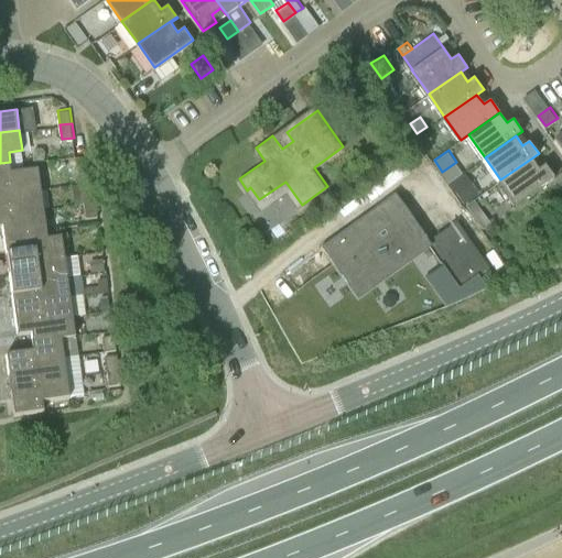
[(500,179),(517,203),(554,176),(546,163),(539,168),(531,159),(500,179)]
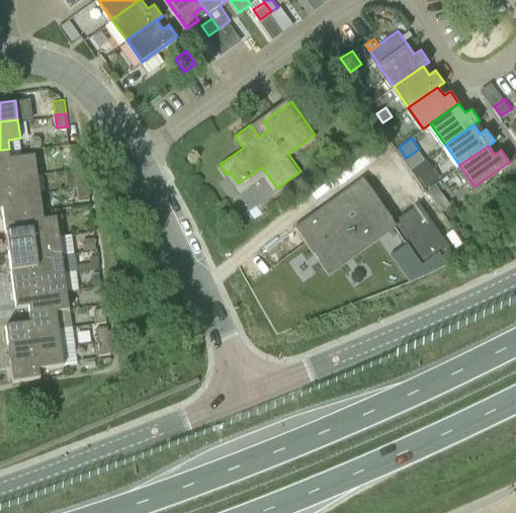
[(0,150),(0,168),(10,167),(12,175),(38,172),(35,153),(11,156),(9,149),(0,150)]
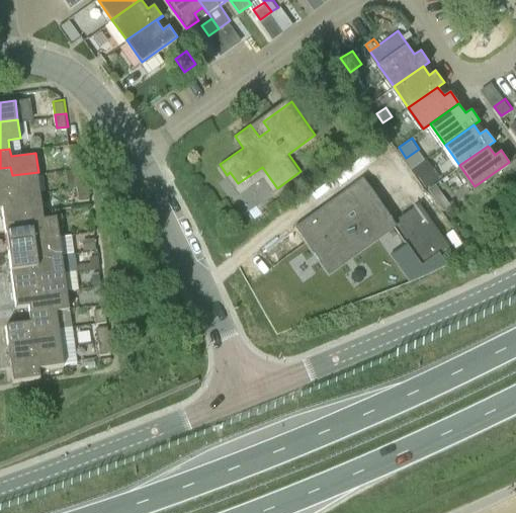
[(75,167),(86,165),(84,152),(74,154),(75,167)]
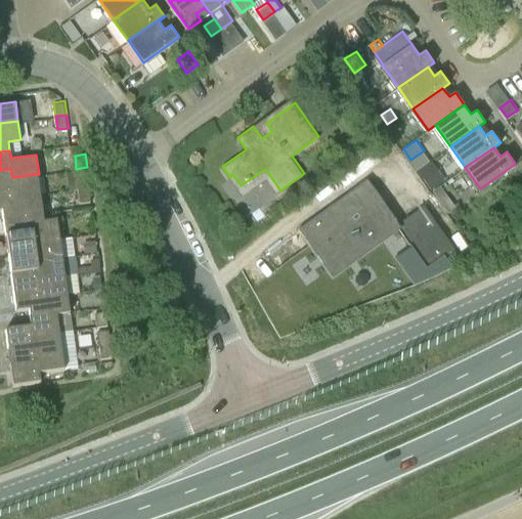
[(445,178),(432,159),(419,168),(432,187),(445,178)]
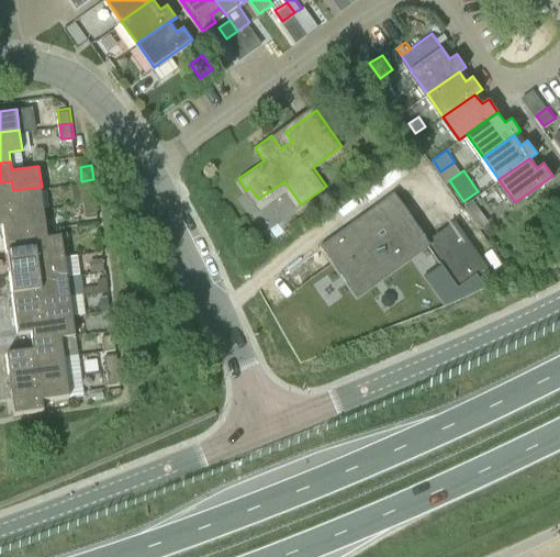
[(97,199),(96,195),(93,179),(81,181),(84,196),(86,196),(86,201),(97,199)]
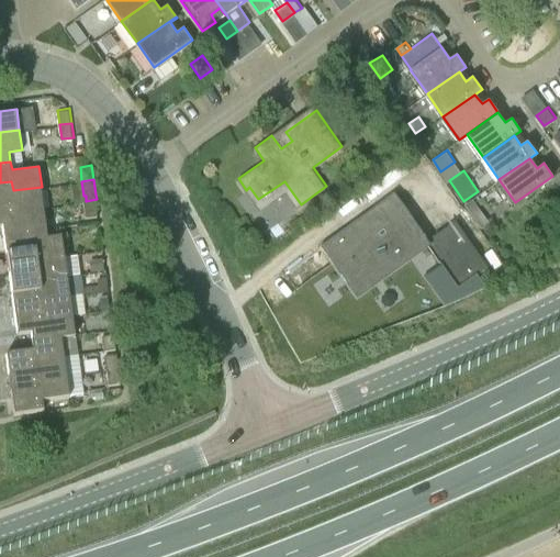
[(15,210),(45,207),(42,187),(13,190),(11,181),(0,182),(0,202),(14,200),(15,210)]
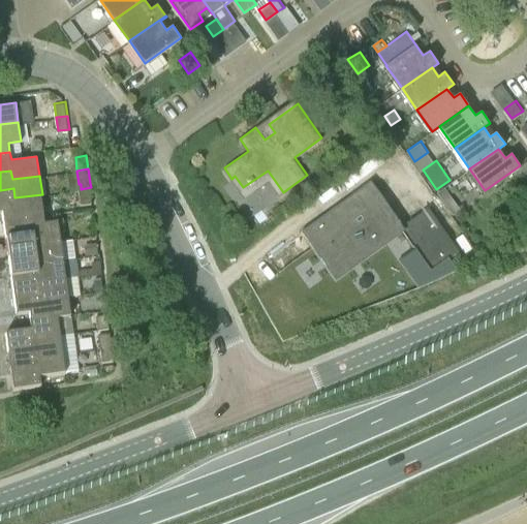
[(343,204),(342,202),(304,228),(305,230),(311,225),(342,268),(376,243),(401,225),(402,225),(402,224),(370,182),(347,198),(348,199),(343,204)]
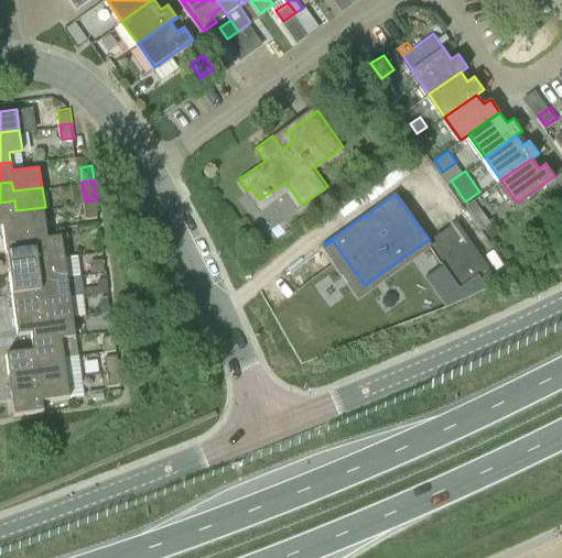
[(488,217),(475,197),(466,203),(481,222),(488,217)]
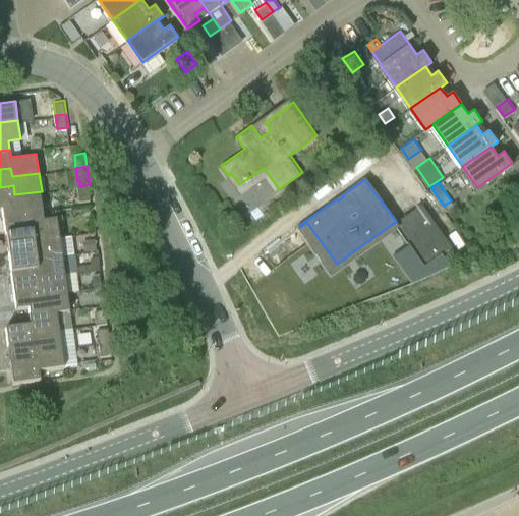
[(90,184),(79,186),(81,198),(91,197),(90,184)]
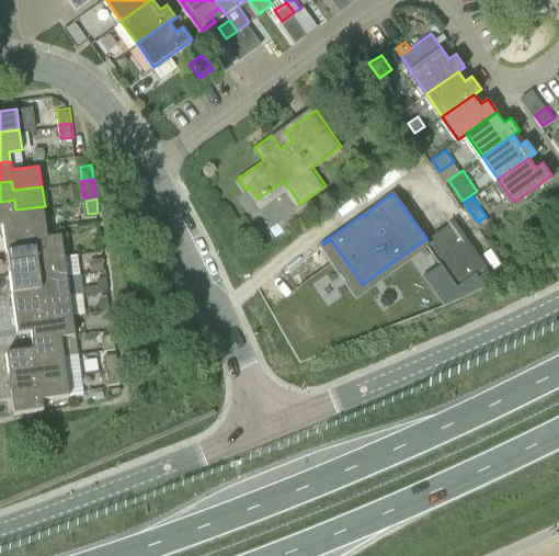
[(47,226),(45,206),(15,210),(14,200),(0,202),(0,223),(3,223),(4,233),(47,226)]
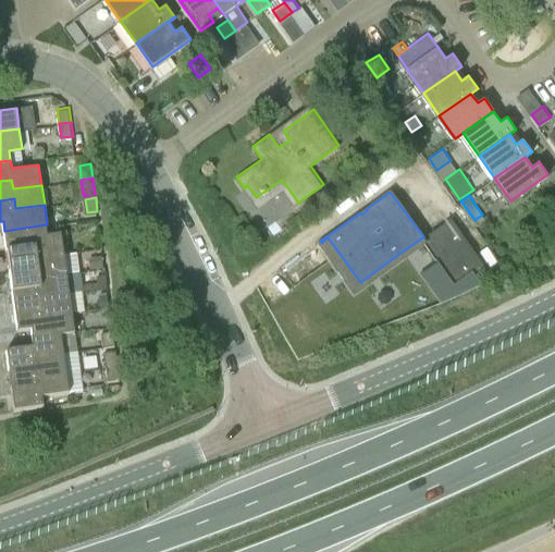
[(423,237),(422,237),(426,242),(454,283),(484,262),(452,216),(423,236),(423,237)]
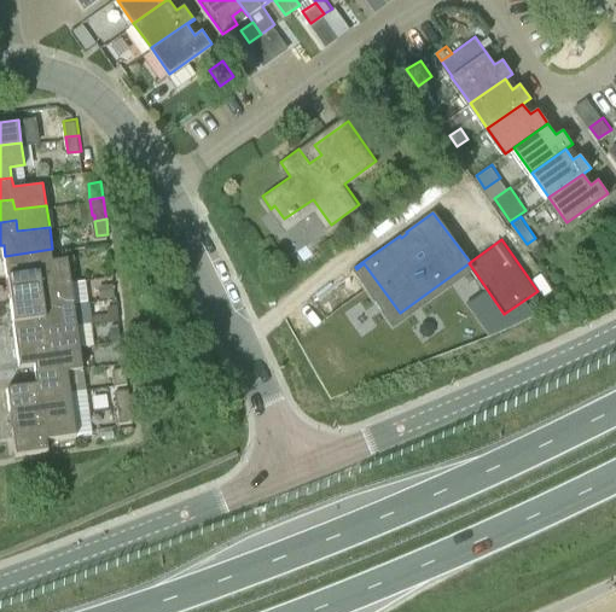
[(40,284),(73,279),(69,257),(53,258),(52,249),(5,256),(7,278),(39,273),(40,284)]
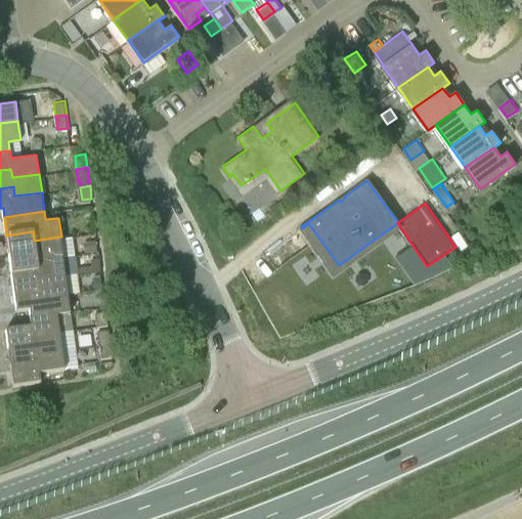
[(37,259),(63,255),(61,236),(34,241),(33,231),(6,235),(9,253),(35,250),(37,259)]
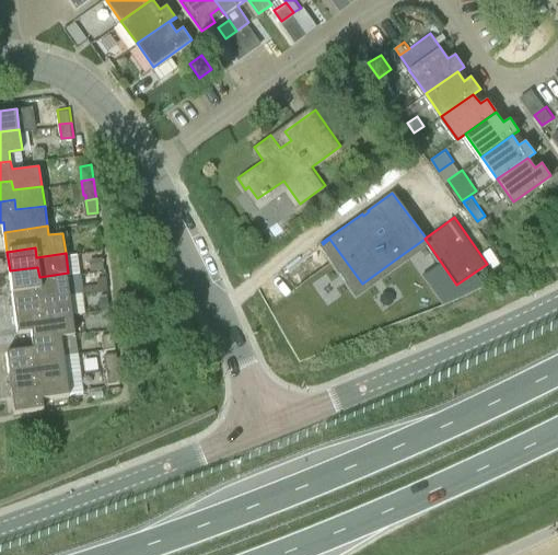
[(105,267),(104,254),(91,256),(93,268),(105,267)]
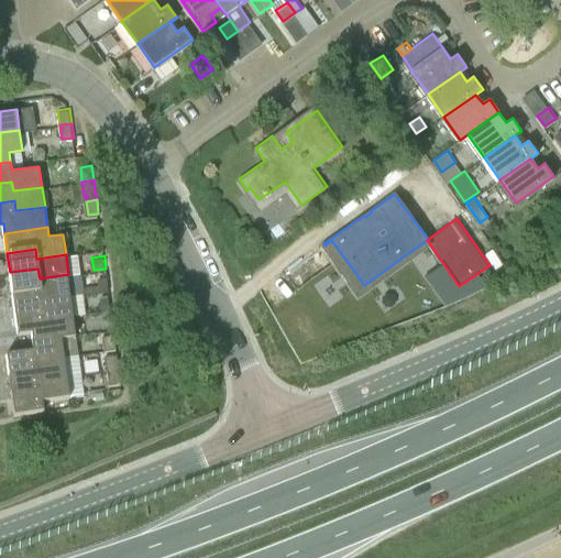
[(68,274),(40,279),(37,269),(10,272),(12,292),(41,288),(42,297),(70,294),(68,274)]
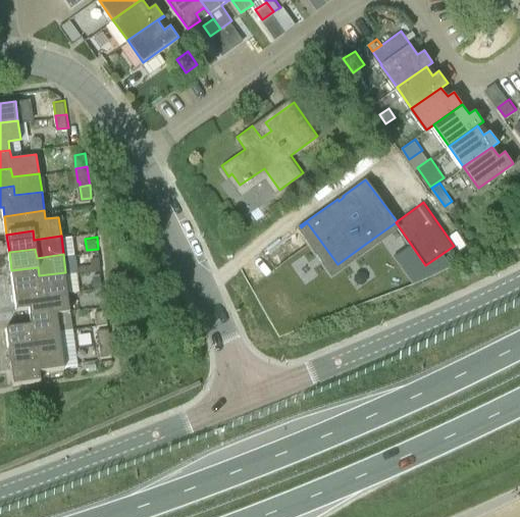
[(101,266),(100,255),(92,256),(93,267),(101,266)]
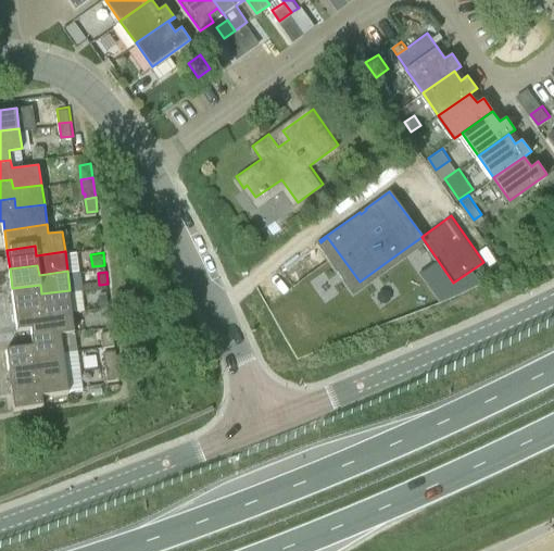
[(73,310),(70,290),(41,293),(40,285),(12,288),(15,308),(42,303),(45,313),(73,310)]
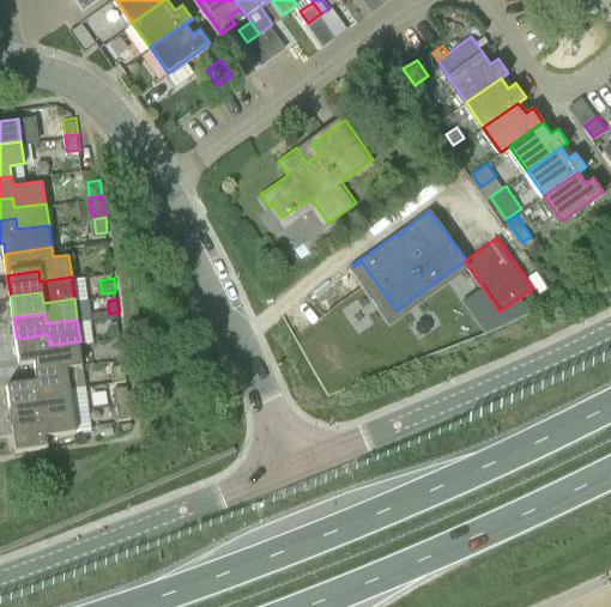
[(114,314),(100,316),(101,325),(115,322),(114,314)]
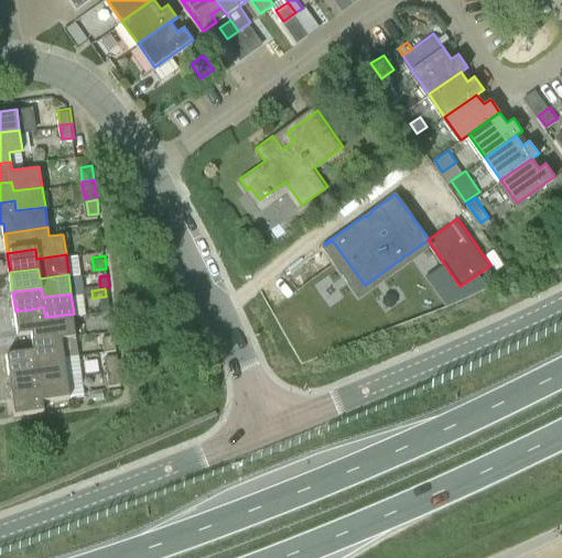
[(76,334),(74,314),(45,317),(43,307),(15,312),(18,332),(31,330),(33,339),(62,336),(63,336),(76,334)]
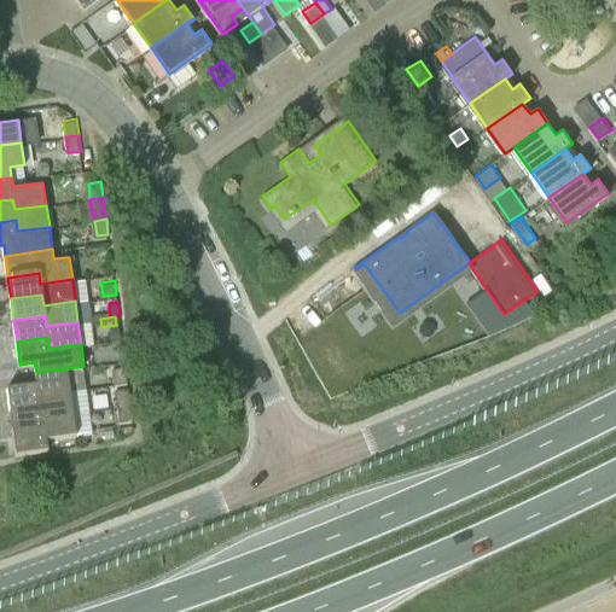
[(129,380),(127,365),(115,367),(117,382),(129,380)]
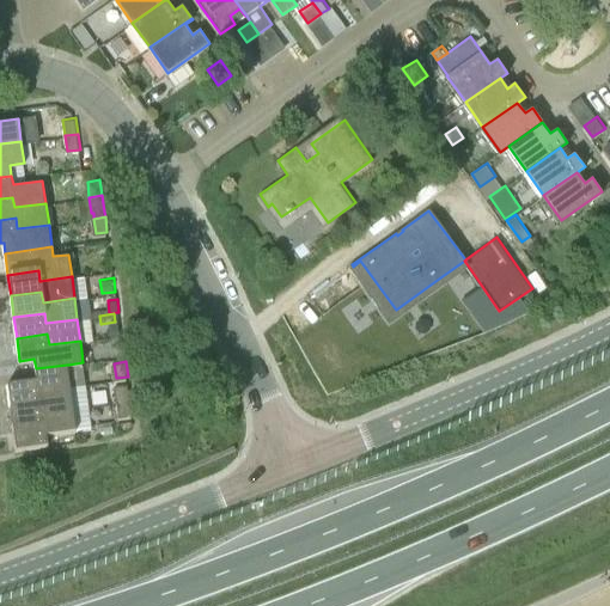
[(41,401),(40,390),(71,385),(68,365),(67,365),(36,368),(37,378),(7,381),(10,404),(41,401)]
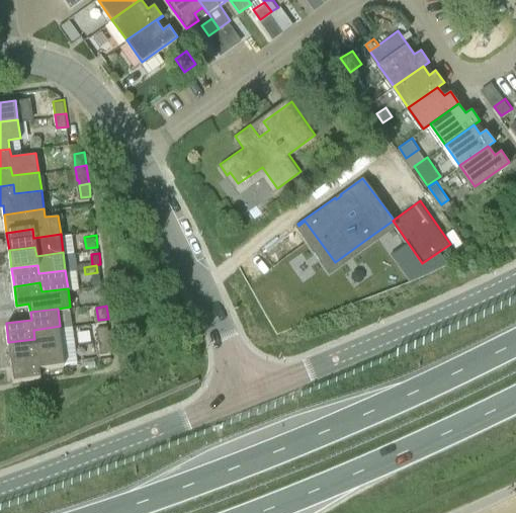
[(100,338),(110,337),(108,324),(98,325),(100,338)]
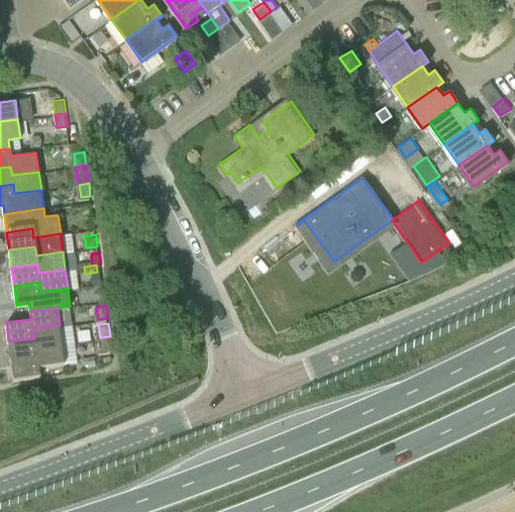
[(8,341),(11,360),(37,356),(35,347),(63,343),(60,325),(33,329),(34,338),(8,341)]
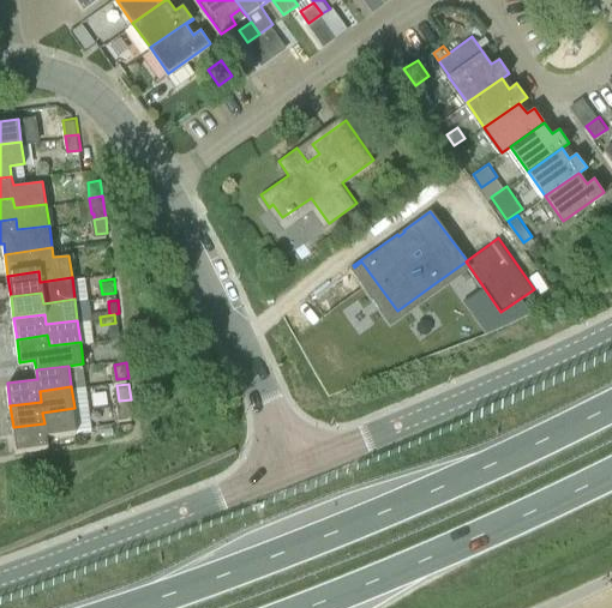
[(131,399),(119,401),(121,416),(133,415),(131,399)]
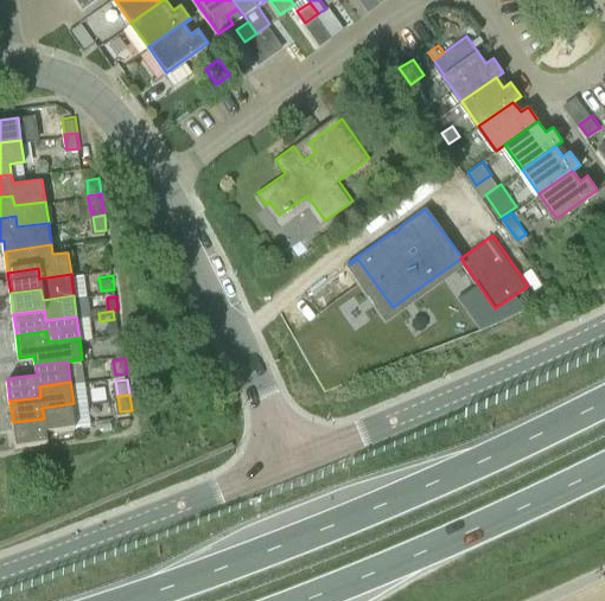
[(48,440),(46,429),(77,424),(74,403),(42,408),(44,419),(13,422),(17,445),(48,440)]
